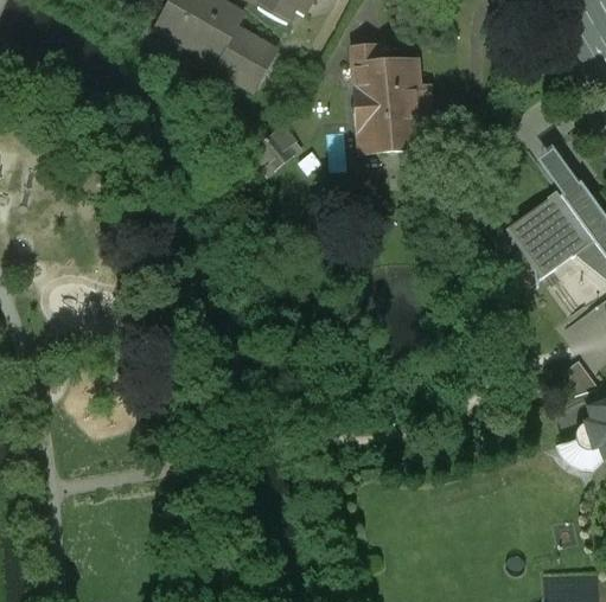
[(197,0),(195,6),(183,0),(177,0),(166,19),(159,14),(153,26),(224,64),(222,71),(255,89),(276,47),(235,25),(243,10),(225,0),(197,0)]
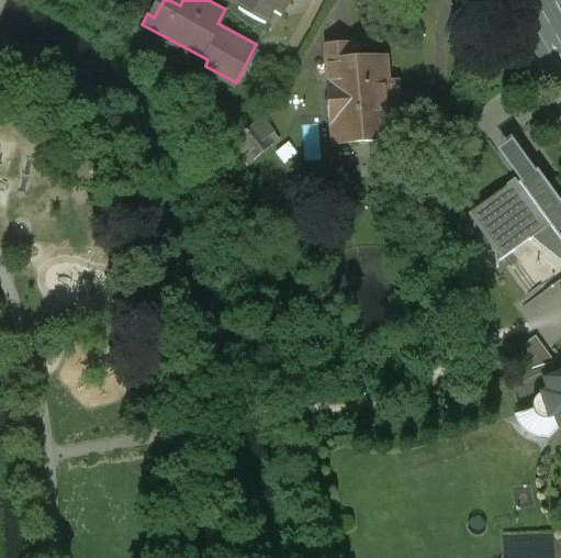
[(228,0),(266,20),(272,9),(281,13),(288,0),(228,0)]
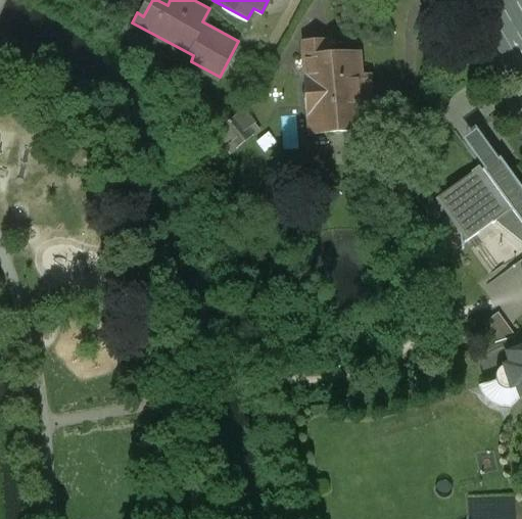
[(325,39),(303,40),(307,131),(365,128),(361,51),(337,52),(337,43),(326,44),(325,39)]
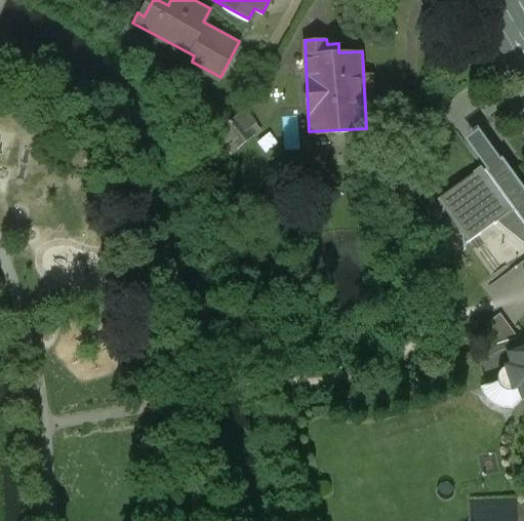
[(259,127),(242,107),(213,130),(231,151),(259,127)]
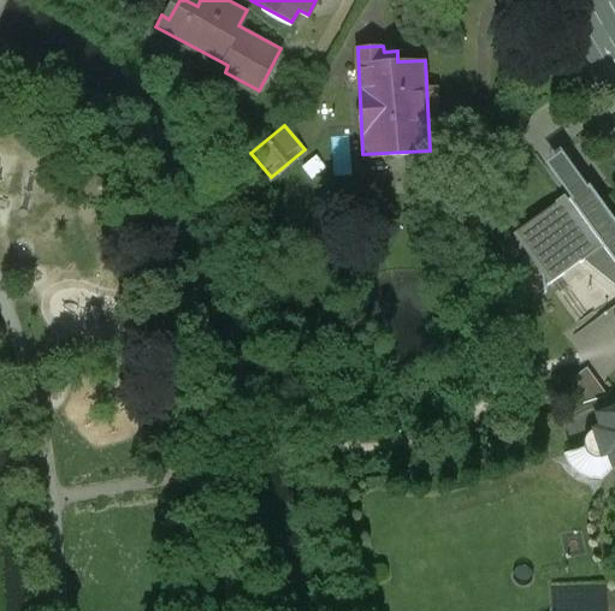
[(325,164),(315,153),(302,165),(311,176),(325,164)]
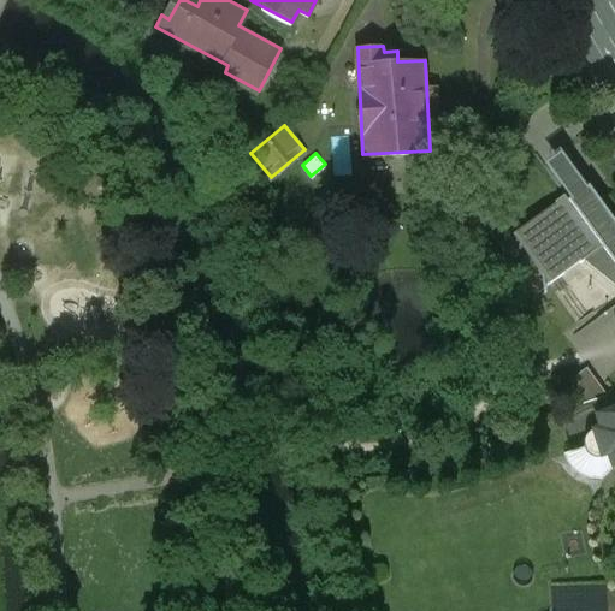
[(614,235),(566,171),(550,181),(565,201),(514,239),(553,291),(601,257),(614,277),(614,235)]
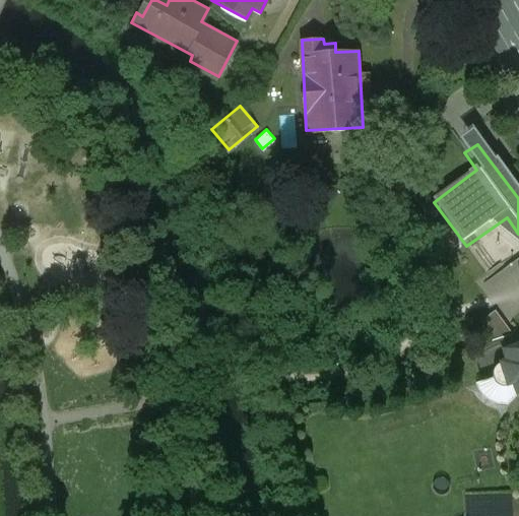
[(495,307),(473,320),(489,339),(512,330),(495,307)]
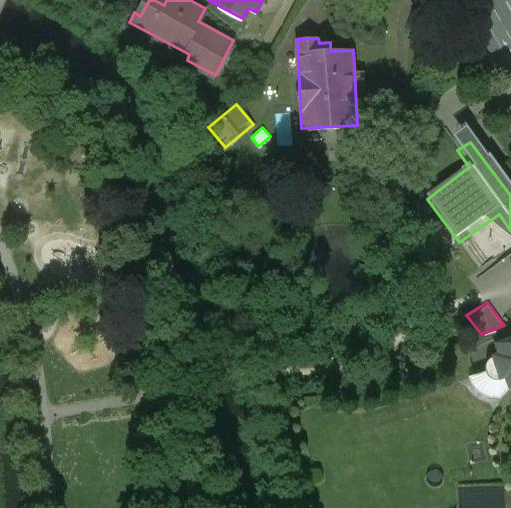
[(510,338),(505,340),(502,333),(477,341),(467,353),(474,373),(486,370),(491,379),(506,375),(510,386),(510,338)]
